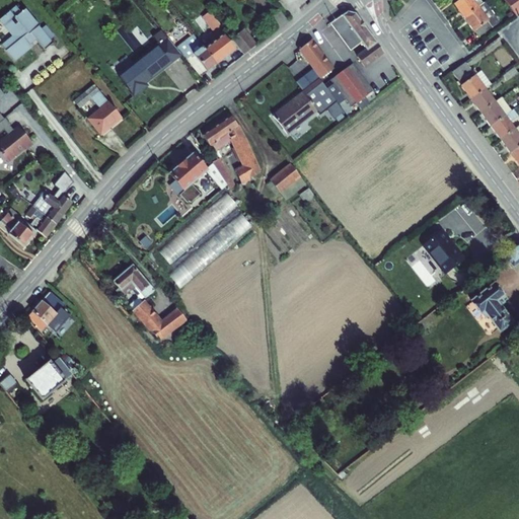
[(450,0),(460,14),(479,0),(450,0)]
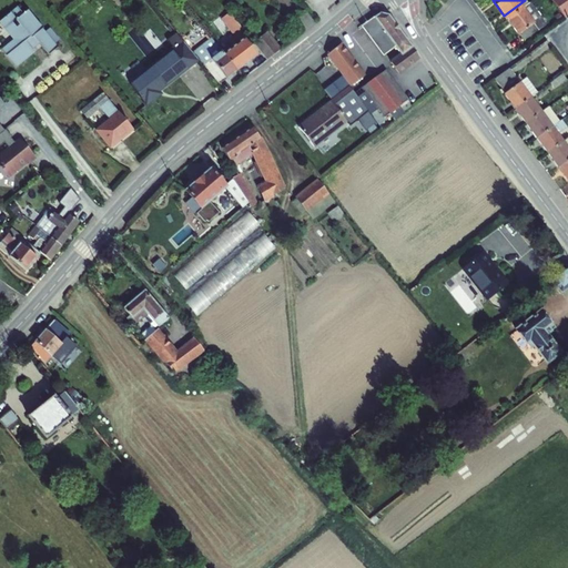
[(527,0),(525,0),(504,16),(519,37),(543,20),(527,0)]
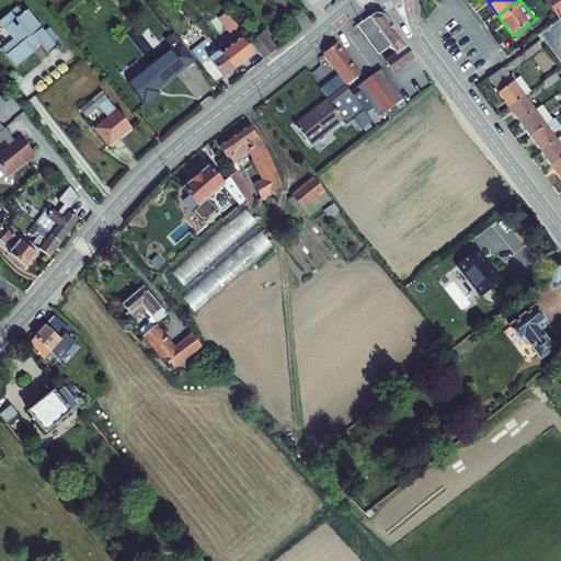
[(560,0),(545,0),(556,15),(560,11),(560,0)]
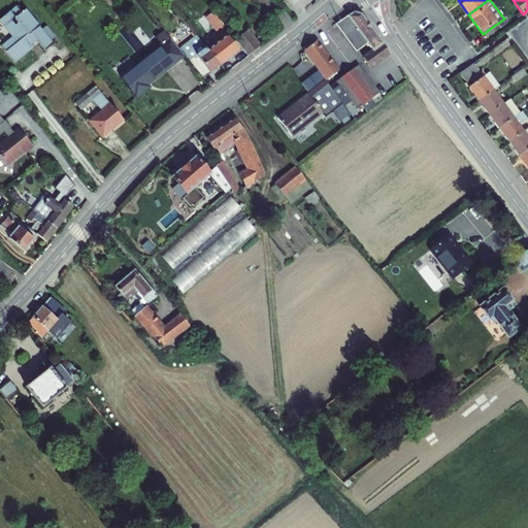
[(3,47),(17,64),(34,48),(30,44),(37,39),(47,52),(56,45),(28,10),(24,13),(19,6),(2,21),(15,37),(3,47)]
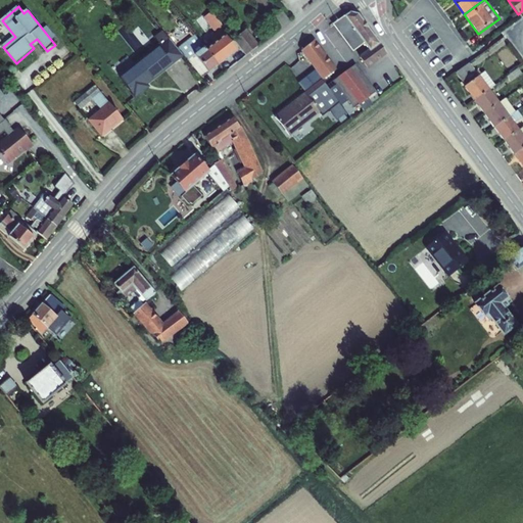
[(370,51),(379,43),(358,14),(350,12),(342,18),(344,27),(339,31),(353,50),(364,43),(370,51)]
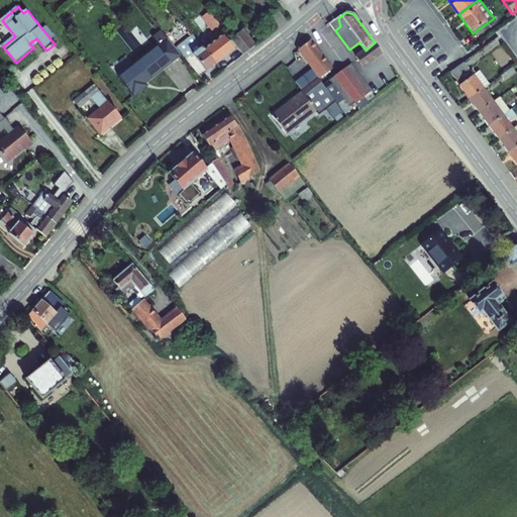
[(211,64),(214,68),(234,52),(218,31),(221,29),(209,14),(202,20),(213,34),(207,39),(211,44),(202,52),(211,64)]
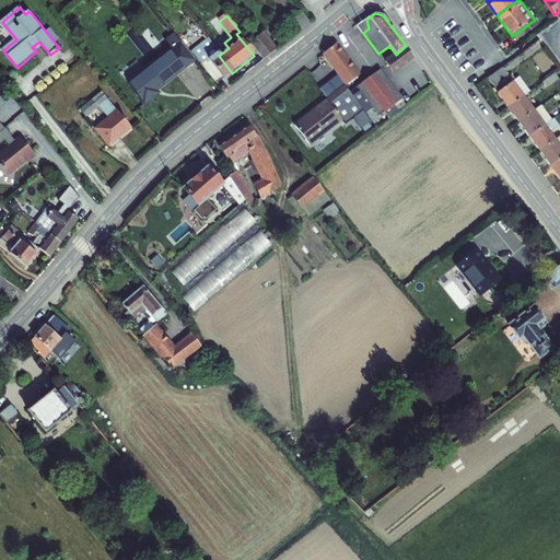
[(369,28),(366,20),(358,26),(363,33),(369,28)]
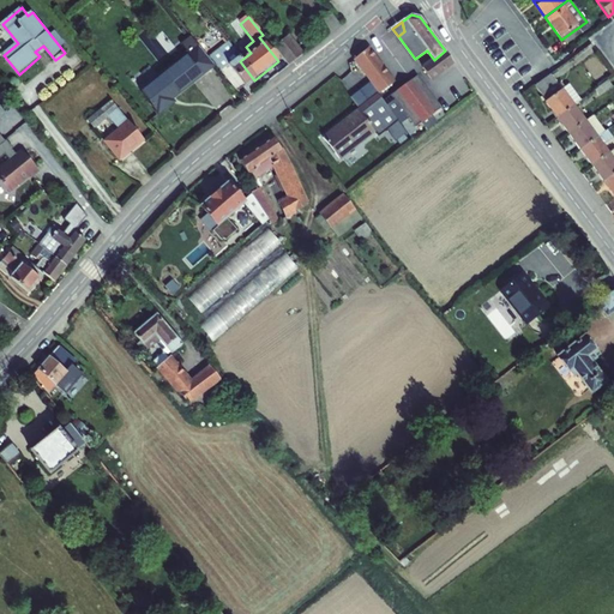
[(583,24),(567,38),(571,43),(588,29),(583,24)]
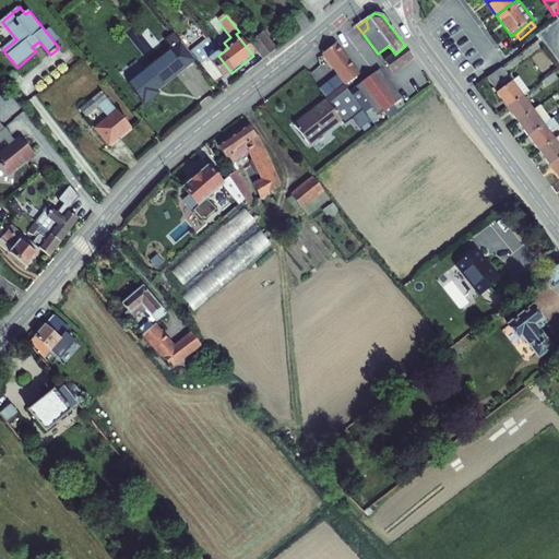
[(263,34),(250,45),(253,49),(263,61),(276,51),(263,34)]
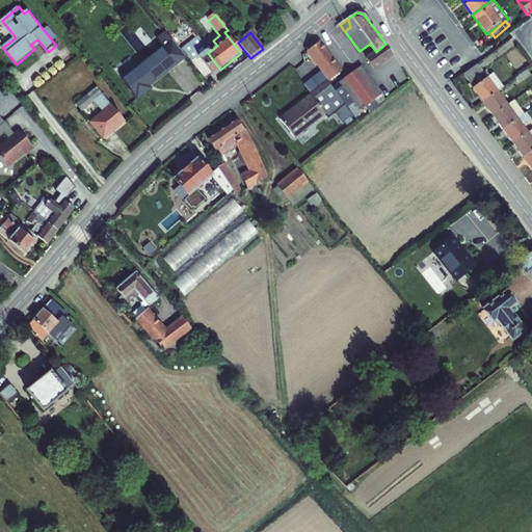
[(166,51),(128,83),(143,102),(156,91),(154,89),(188,61),(167,35),(159,43),(166,51)]
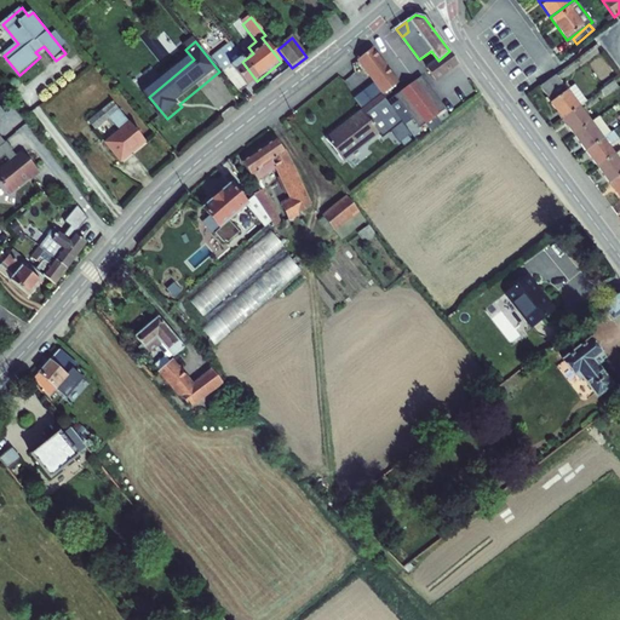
[(242,62),(229,45),(212,58),(241,93),(257,81),(253,76),(242,62)]
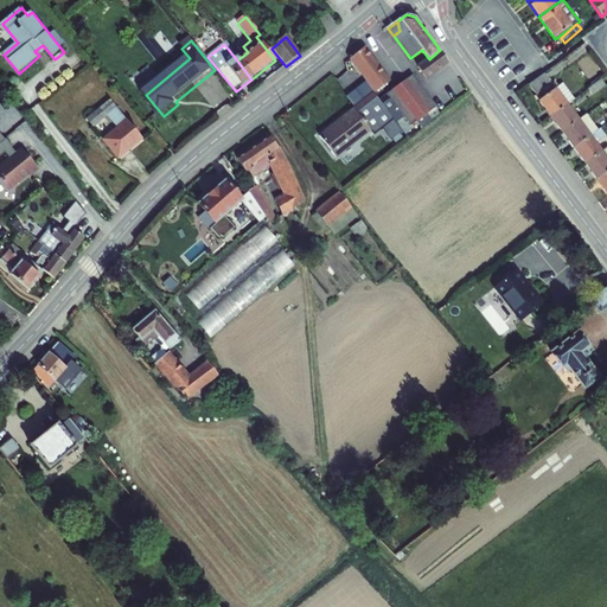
[(389,82),(364,48),(351,57),(375,93),(389,82)]
